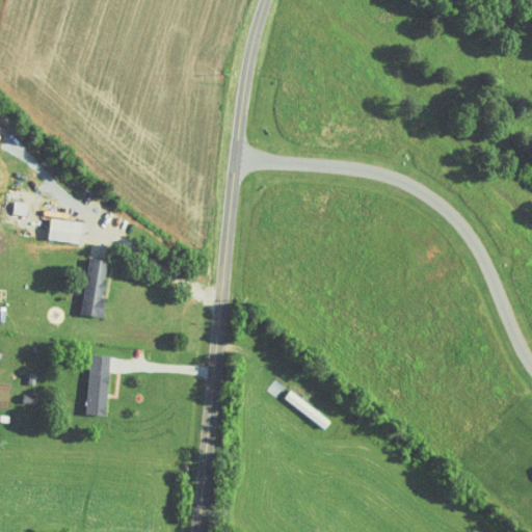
[(29,214),(29,202),(16,201),(15,214),(29,214)]
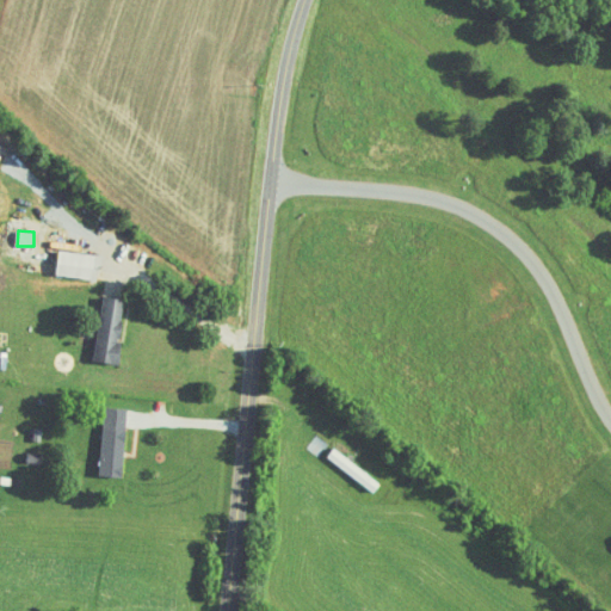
[(96,253),(59,250),(56,275),(94,278),(96,253)]
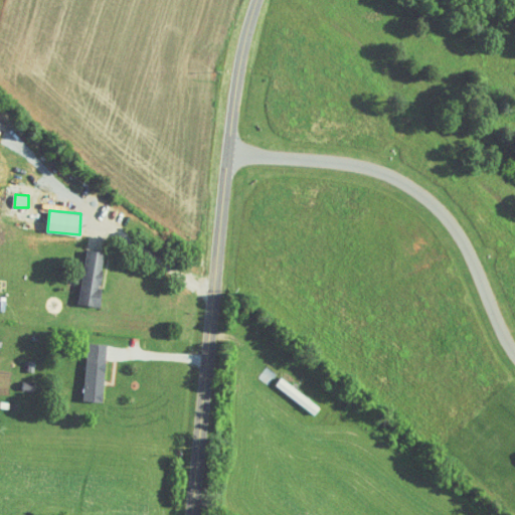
[(107,252),(87,249),(80,305),(101,307),(107,252)]
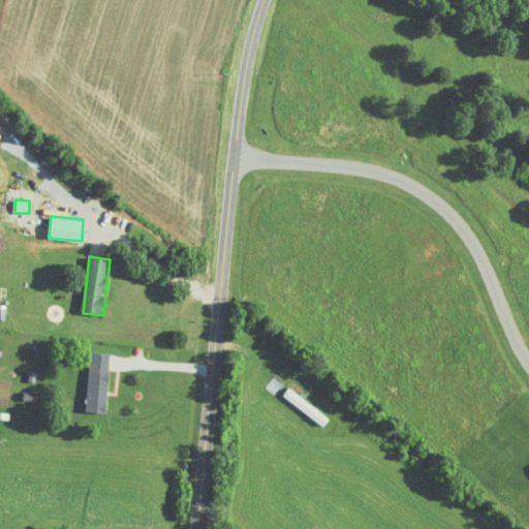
[(109,412),(111,353),(90,352),(88,412),(109,412)]
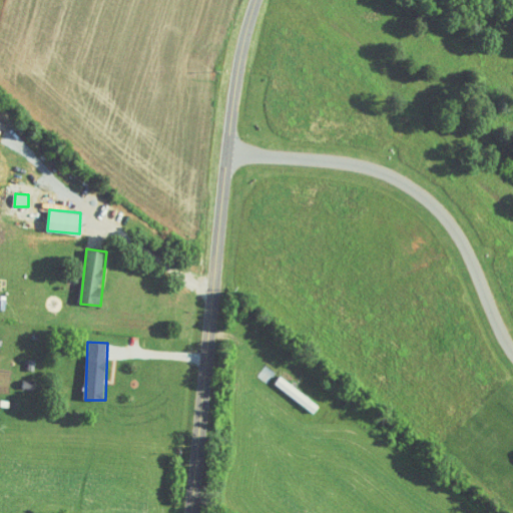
[(280,370),(269,363),(262,373),(272,381),(280,370)]
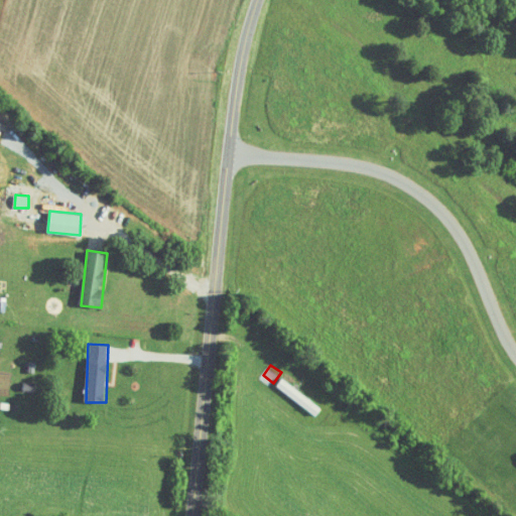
[(315,404),(283,379),(278,386),(310,411),(315,404)]
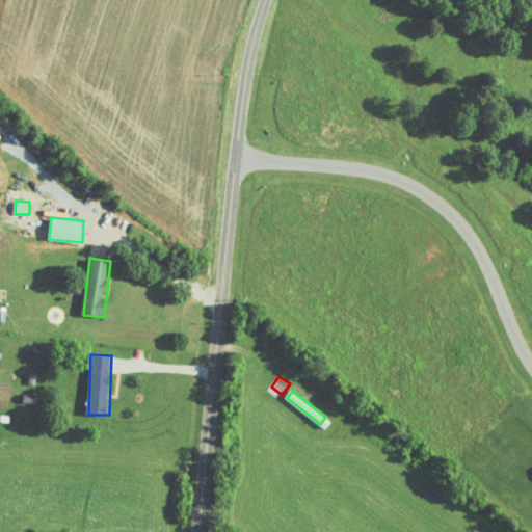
All buildings are outlined.
